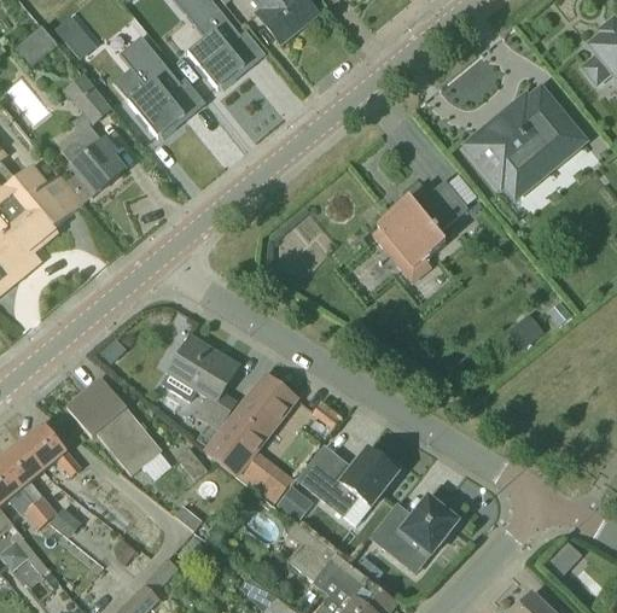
[(320,12),(309,0),(222,0),(226,5),(231,0),(251,0),(260,10),(257,11),(281,42),(320,12)]
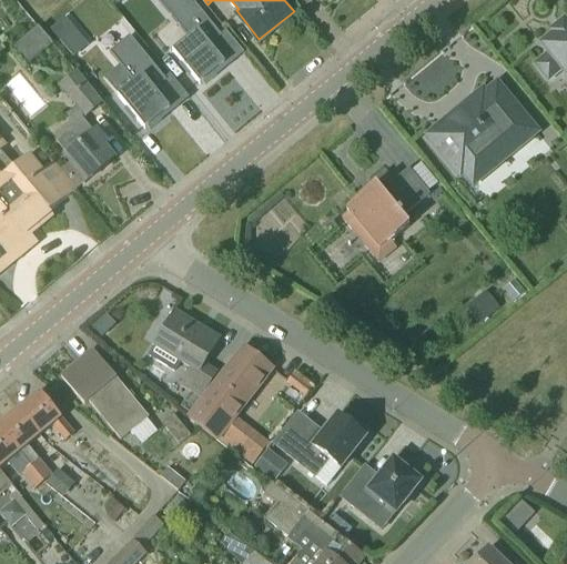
[(216,69),(226,60),(211,42),(223,32),(203,8),(183,24),(191,34),(174,48),(183,59),(181,61),(191,72),(193,70),(202,81),(205,78),(208,81),(219,71),(216,69)]
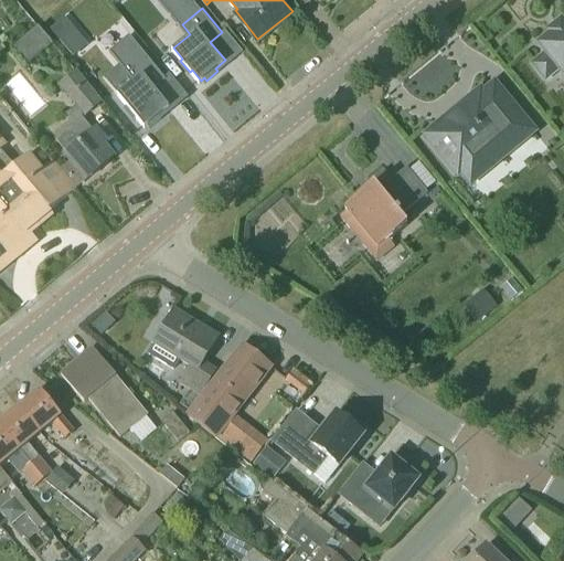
[(87,42),(65,14),(51,27),(74,53),(87,42)]
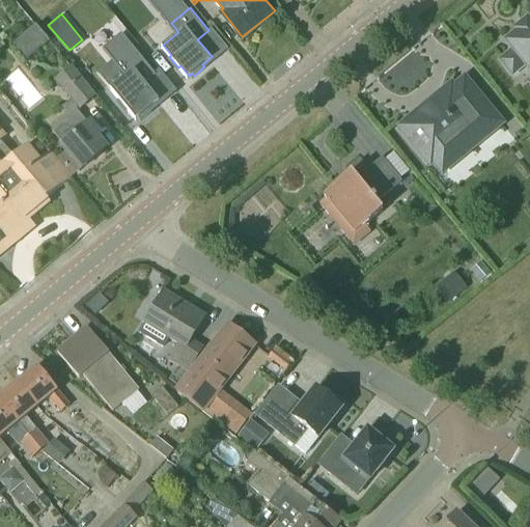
[(529,21),(528,20),(517,28),(519,31),(508,40),(514,49),(503,58),(513,72),(525,61),(529,67),(529,21)]
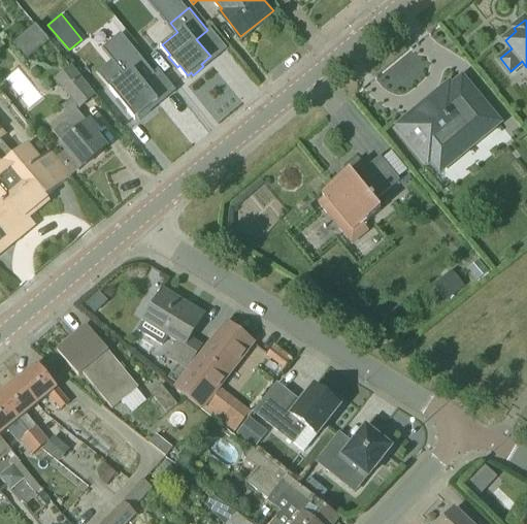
[(28,59),(51,39),(36,23),(13,43),(28,59)]
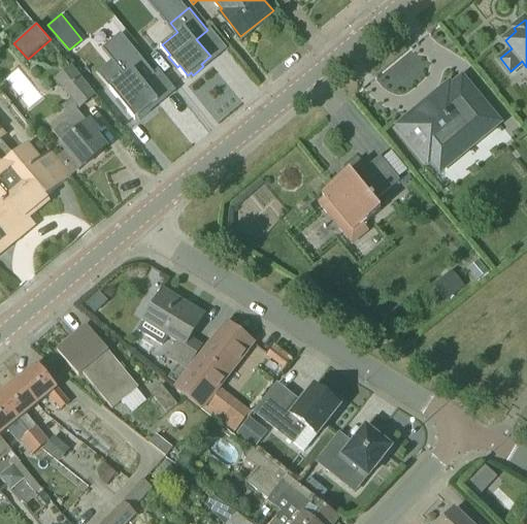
[(137,50),(119,65),(126,74),(110,87),(119,97),(117,99),(126,110),(128,108),(136,118),(139,116),(141,118),(152,108),(150,106),(159,99),(144,82),(156,72),(137,50)]
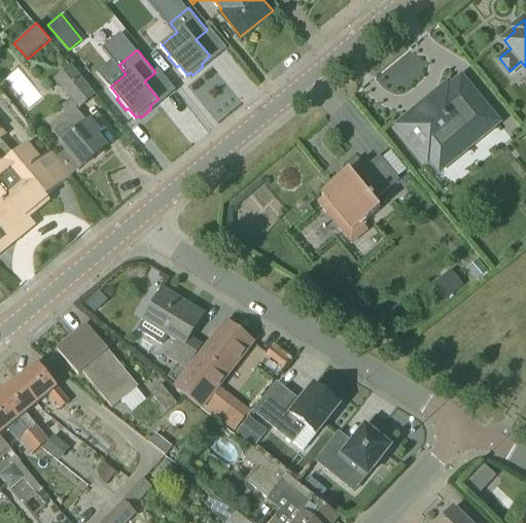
[(55,76),(77,104),(79,107),(94,97),(69,66),(55,76)]
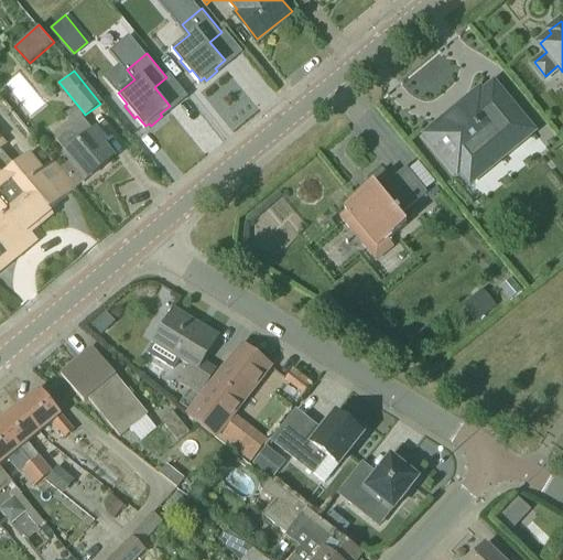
[(480,87),(425,132),(458,172),(461,170),(471,181),(533,129),(495,81),(483,89),(480,87)]
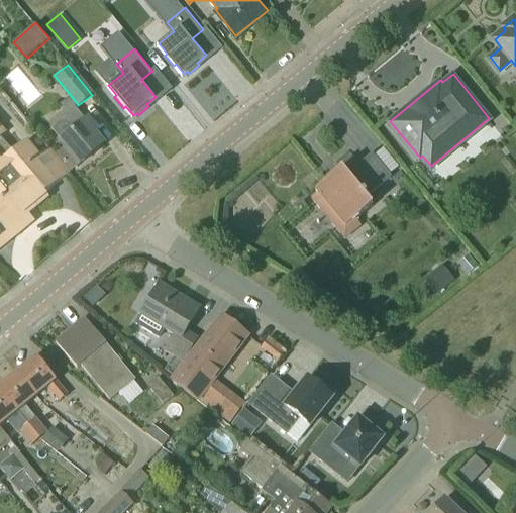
[(97,129),(78,105),(76,102),(48,123),(63,139),(54,146),(72,170),(103,143),(94,131),(97,129)]
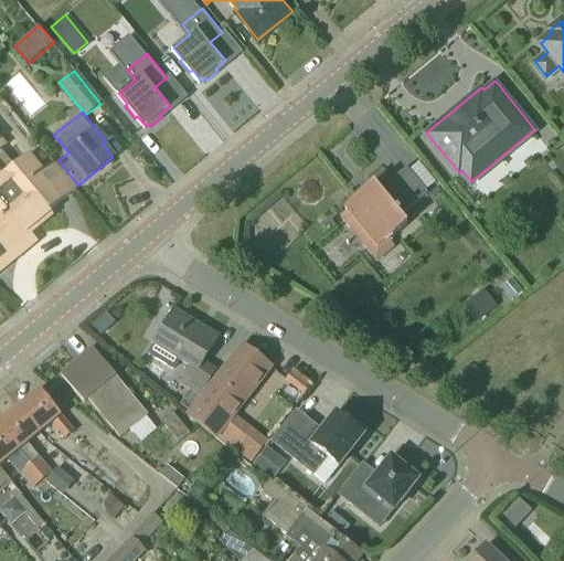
[(75,189),(52,160),(40,170),(29,156),(17,166),(0,145),(0,144),(2,143),(0,138),(0,176),(2,179),(39,220),(50,210),(50,209),(75,189)]
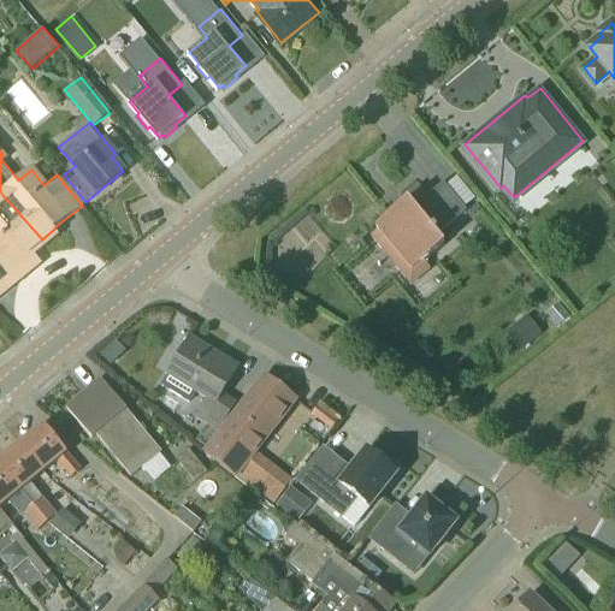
[(437,232),(467,208),(445,181),(445,179),(415,205),(412,201),(400,211),(396,207),(377,224),(380,227),(372,233),(412,282),(431,266),(425,259),(445,242),(437,232)]
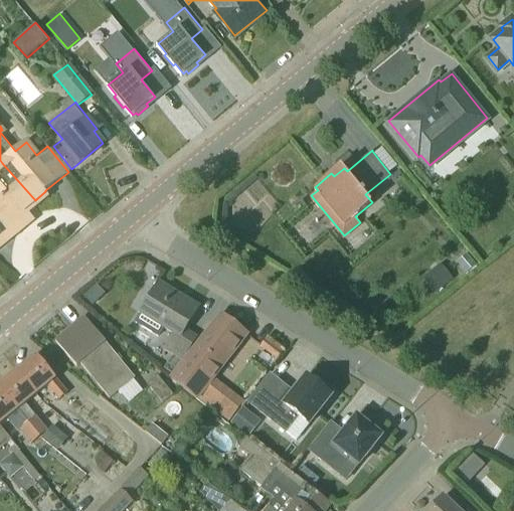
[(0,216),(12,231),(31,215),(25,208),(35,200),(2,163),(0,160),(0,216)]
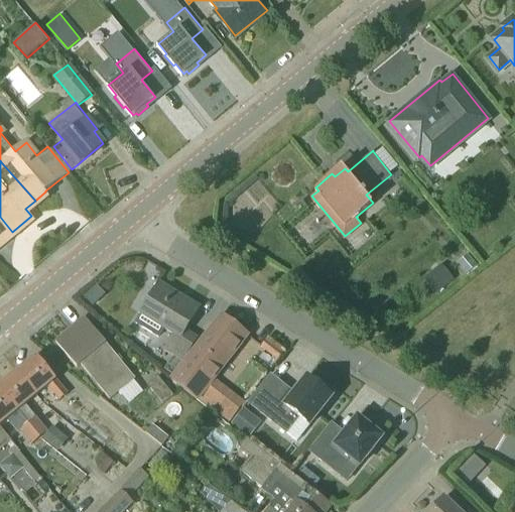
[(458,259),(468,271),(478,263),(468,251),(458,259)]
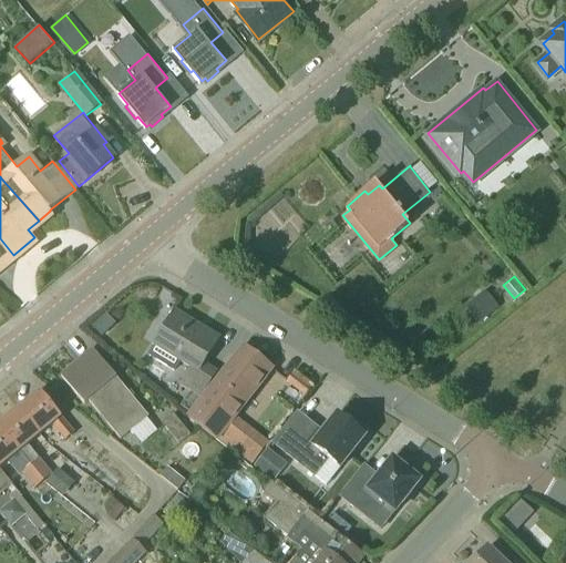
[(486,288),(466,304),(480,321),(500,305),(486,288)]
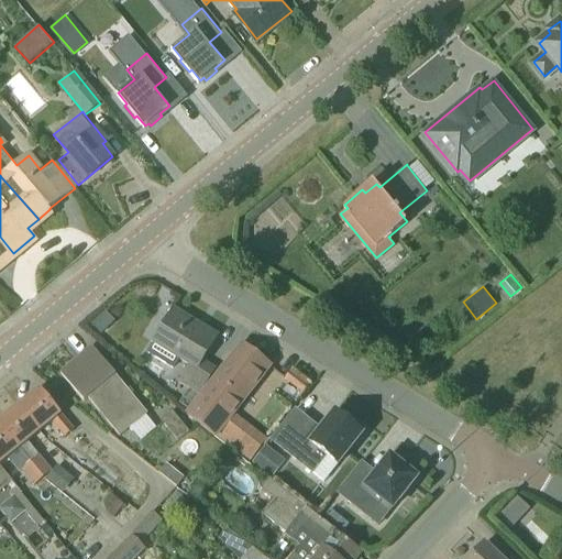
[(175,307),(153,341),(149,349),(174,365),(179,357),(189,363),(179,380),(200,393),(216,368),(202,360),(217,336),(191,320),(193,318),(175,307)]
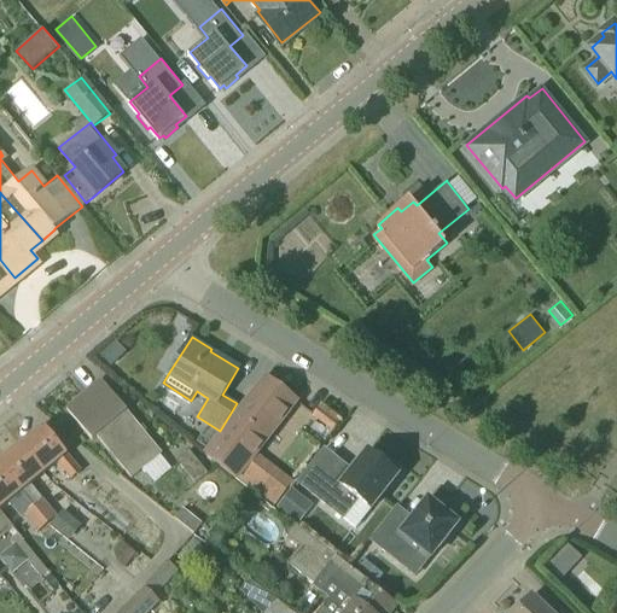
[(111,365),(128,349),(117,338),(102,352),(111,365)]
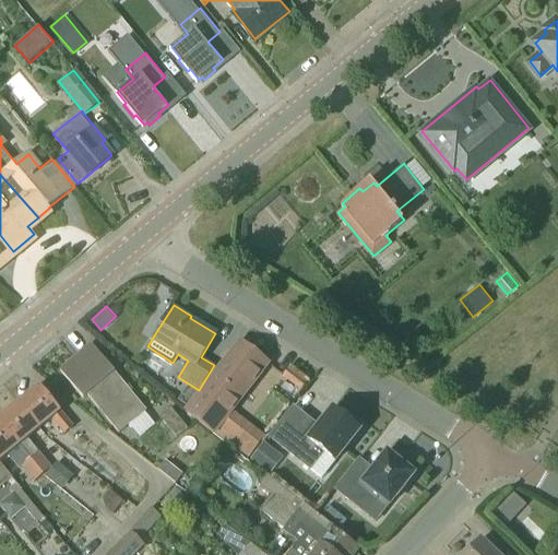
[(269,359),(242,339),(187,410),(214,430),(269,359)]
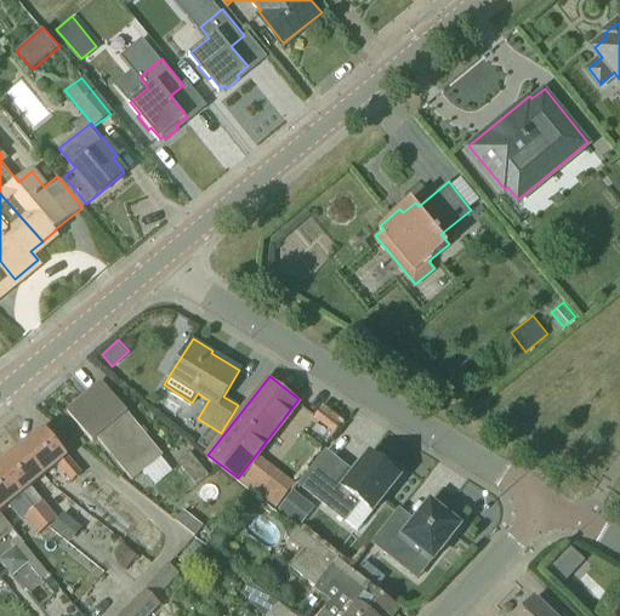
[(164,454),(128,410),(103,380),(90,392),(91,394),(72,410),(69,408),(68,409),(95,440),(98,437),(134,478),(164,454)]
